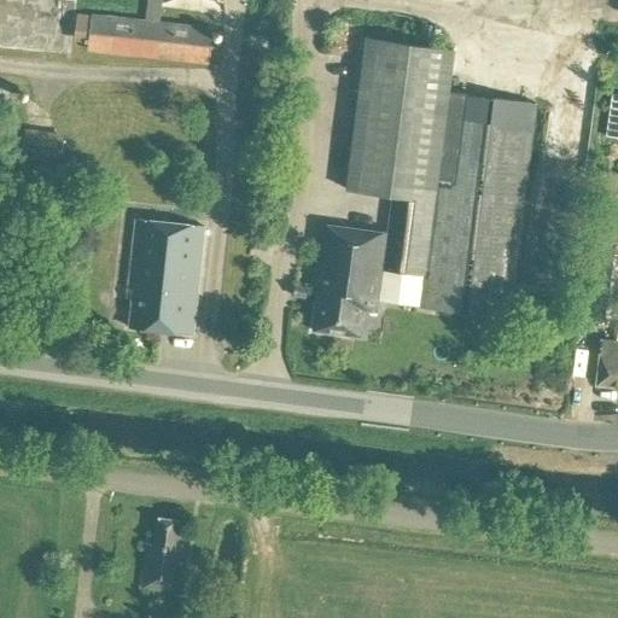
[(161,24),(163,0),(147,0),(145,23),(77,16),(74,41),(88,44),(88,50),(209,62),(211,30),(161,24)]
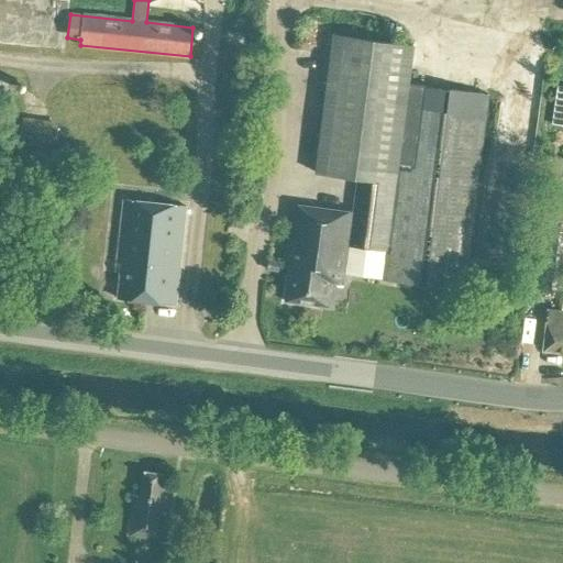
[(382,279),(462,290),(488,95),(408,84),(414,44),(334,34),(316,173),(357,178),(353,212),(294,205),(286,265),(289,265),(285,301),(328,307),(331,284),(343,285),(348,246),(385,252),(382,279)]
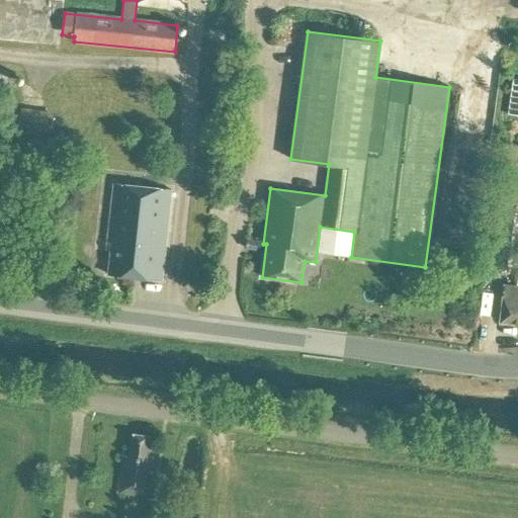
[(21,107),(17,134),(51,138),(54,112),(21,107)]
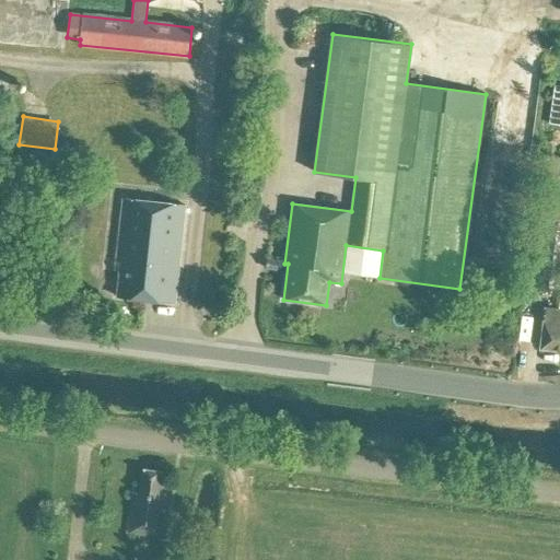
[(184,206),(124,199),(116,269),(120,270),(118,296),(174,302),(184,206)]
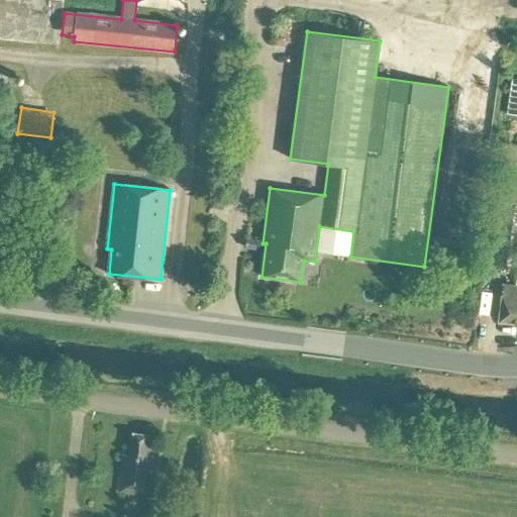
[(495,225),(490,263),(509,266),(514,228),(495,225)]
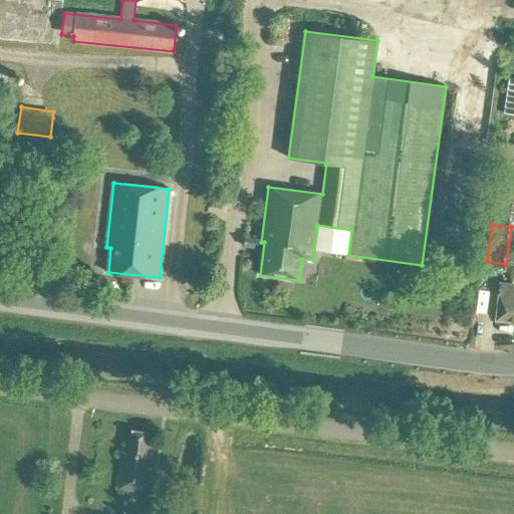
[(243,236),(241,246),(253,248),(254,238),(243,236)]
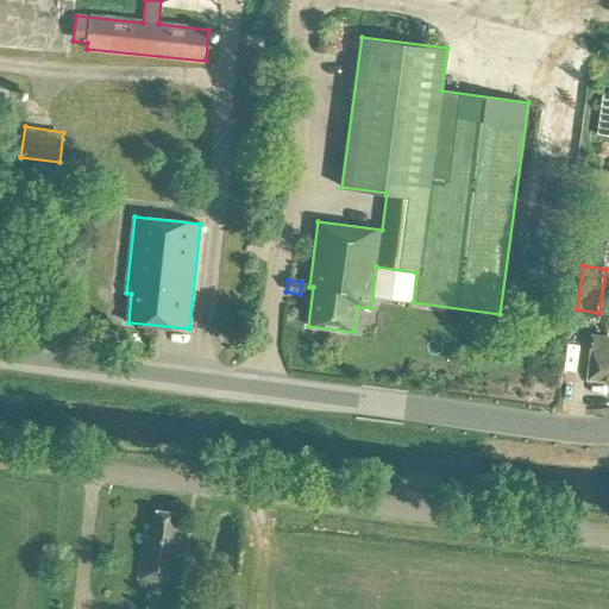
[(589,380),(608,381),(608,337),(592,336),(589,380)]
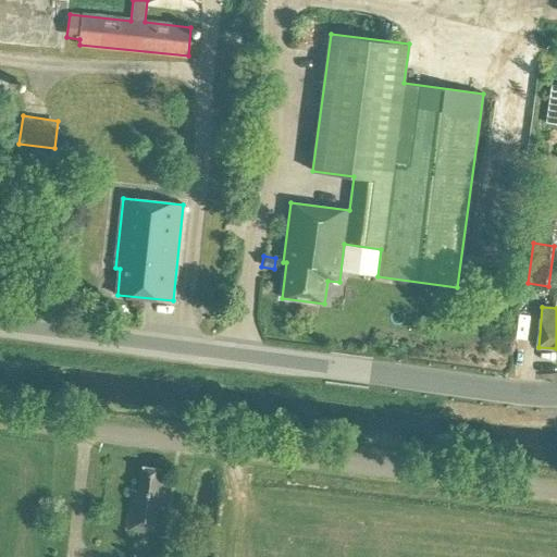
[(126,530),(161,534),(169,470),(140,467),(138,491),(132,490),(126,530)]
